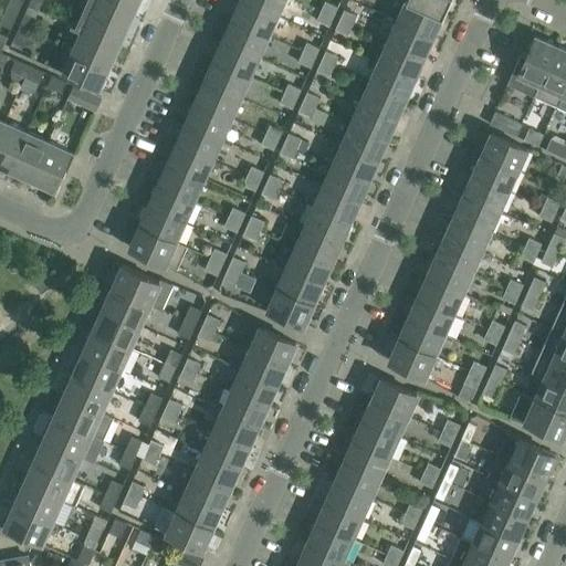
[(23,1),(21,0),(11,0),(7,11),(17,16),(23,1)]
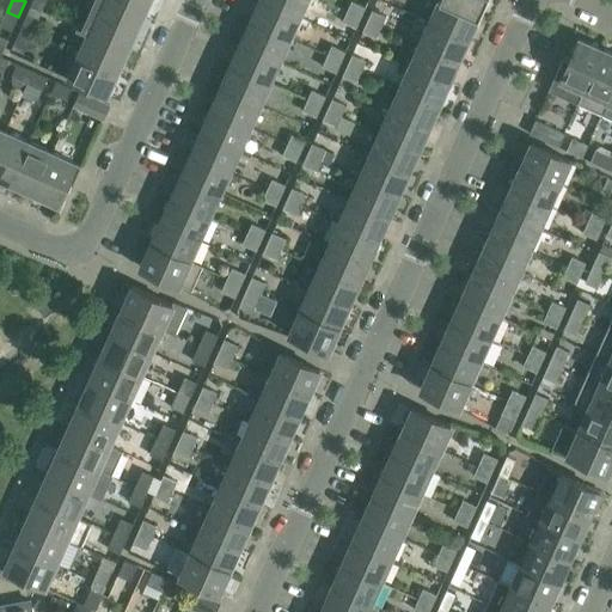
[(48,0),(35,0),(32,7),(43,12),(48,0)]
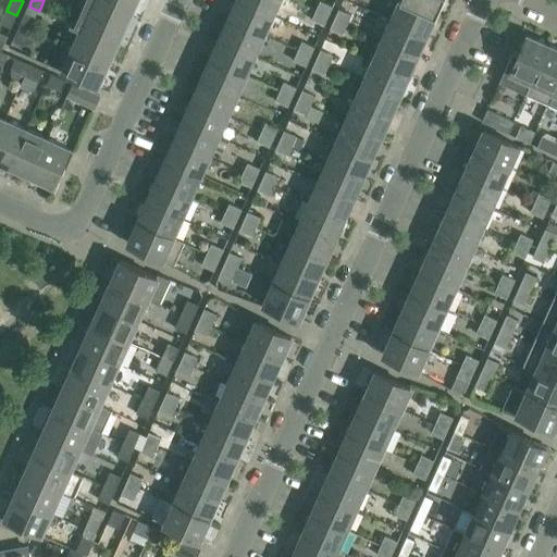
[(93,0),(79,29),(115,46),(136,0),(93,0)]
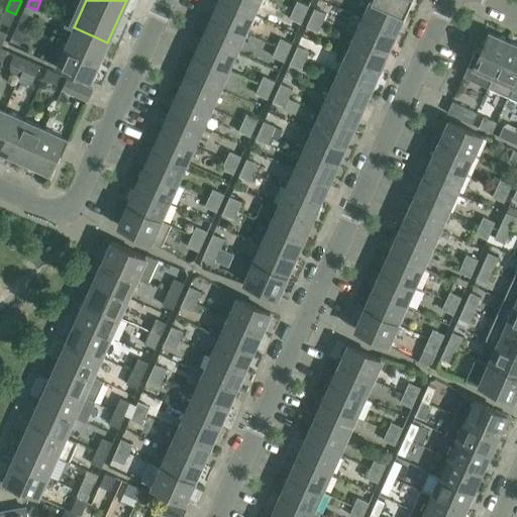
[(219,0),(211,18),(243,33),(252,14),(220,0),(219,0)]
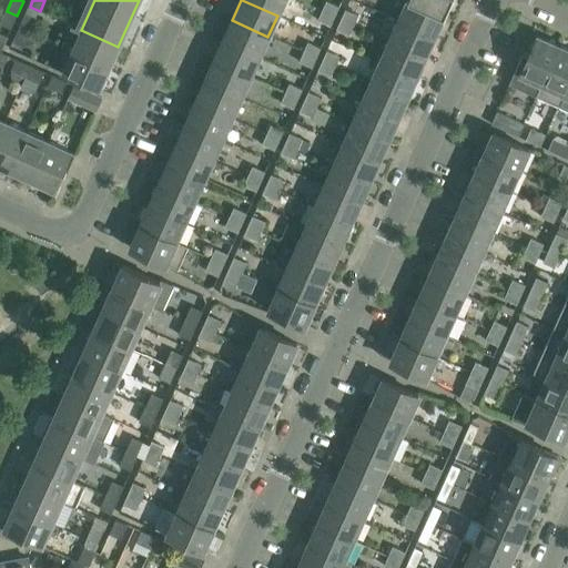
[(242,0),(277,16),(283,0),(242,0)]
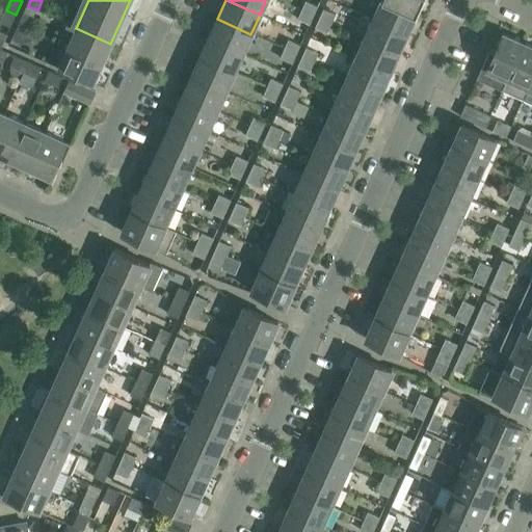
[(318,5),(306,0),(301,10),(313,16),(318,5)]
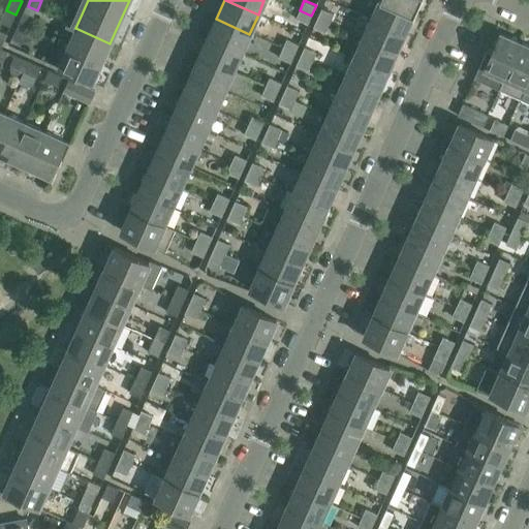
[(412,14),(380,0),(379,0),(371,19),(404,34),(412,14)]
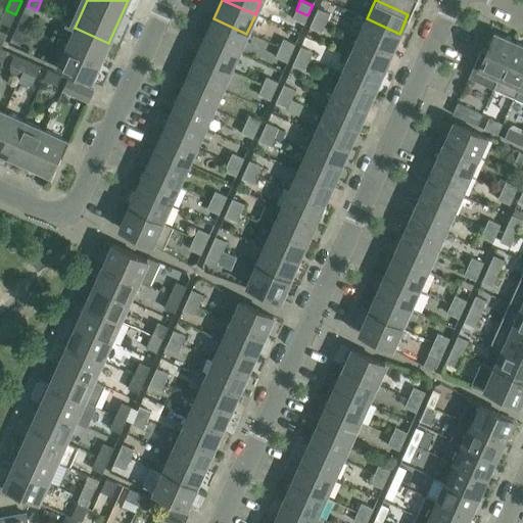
[(414,0),(374,0),(375,0),(376,0),(408,14),(414,0)]
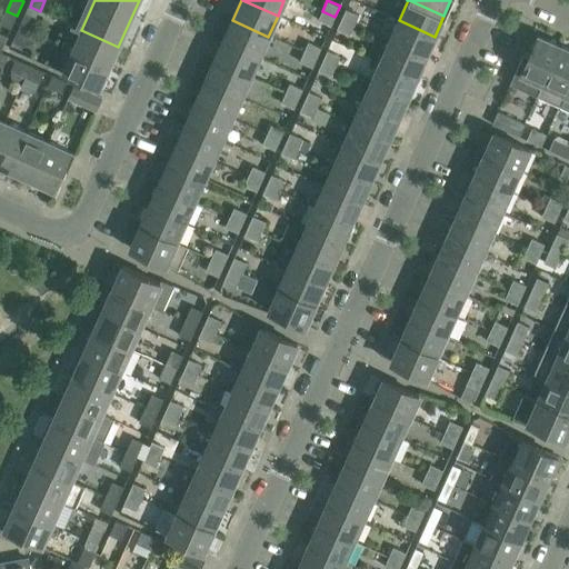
[(359,15),(346,9),(341,19),(355,26),(359,15)]
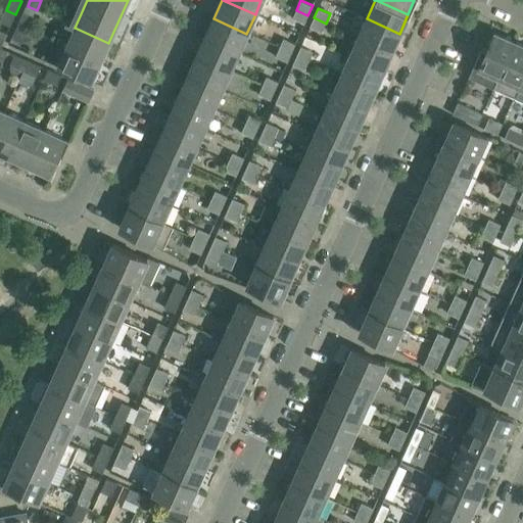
[(1,24),(9,27),(15,14),(6,10),(1,24)]
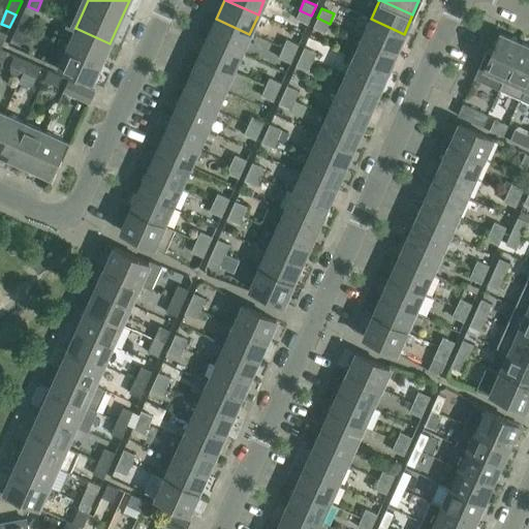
[(294,21),(307,26),(311,16),(300,10),(294,21)]
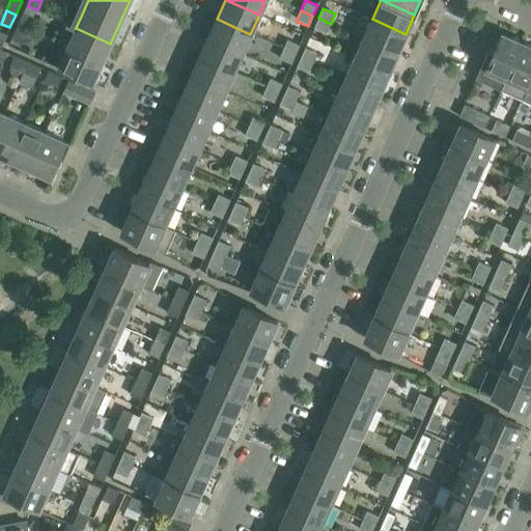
[(32,17),(23,12),(18,25),(26,29),(32,17)]
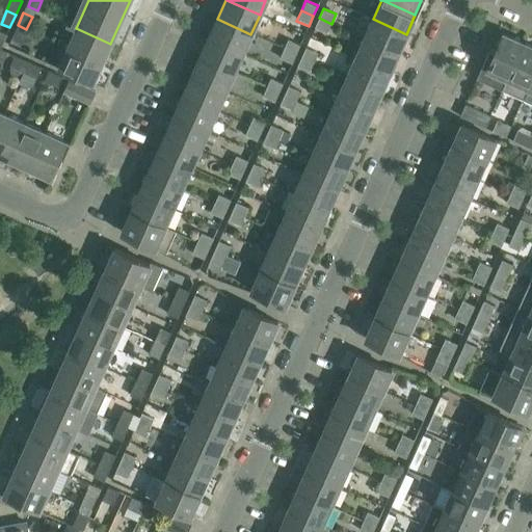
[(314,28),(326,34),(331,24),(319,18),(314,28)]
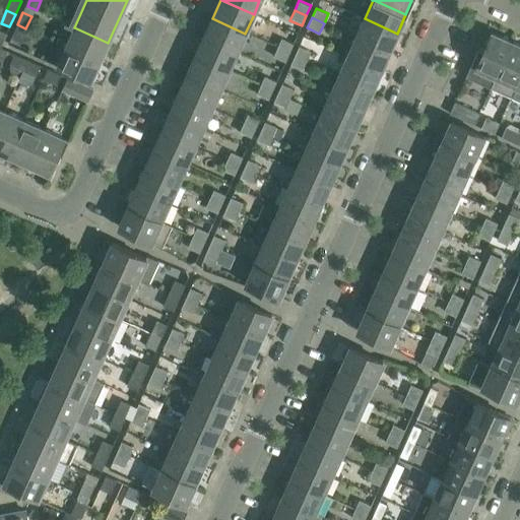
[(204,38),(237,52),(245,34),(212,18),(204,38)]
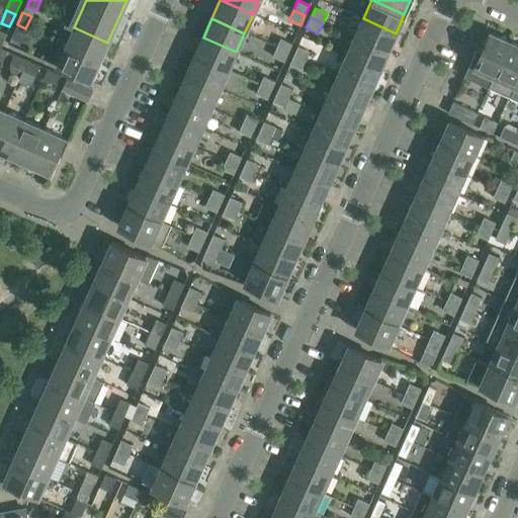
[(355,37),(387,52),(396,33),(363,18),(355,37)]
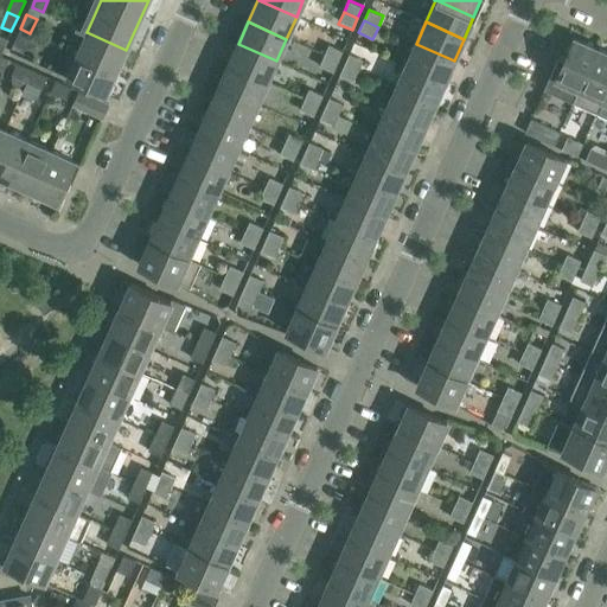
[(13,45),(23,50),(30,33),(20,29),(13,45)]
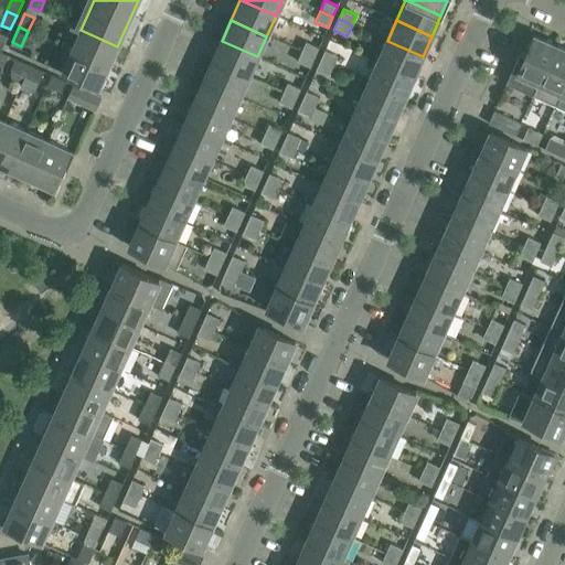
[(72,51),(108,67),(117,46),(81,30),(72,51)]
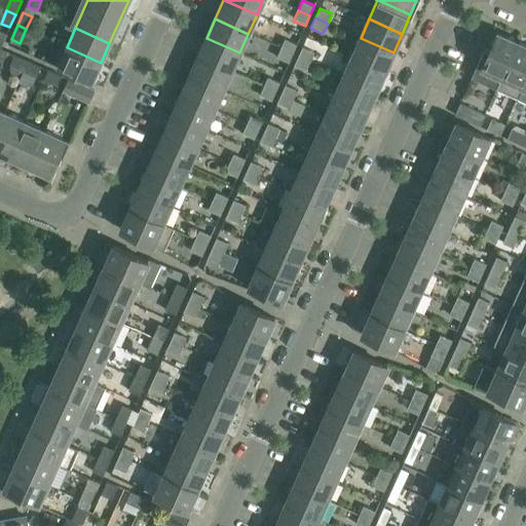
[(501,78),(518,42),(496,33),(488,52),(484,50),(471,78),(495,88),(500,78),(501,78)]
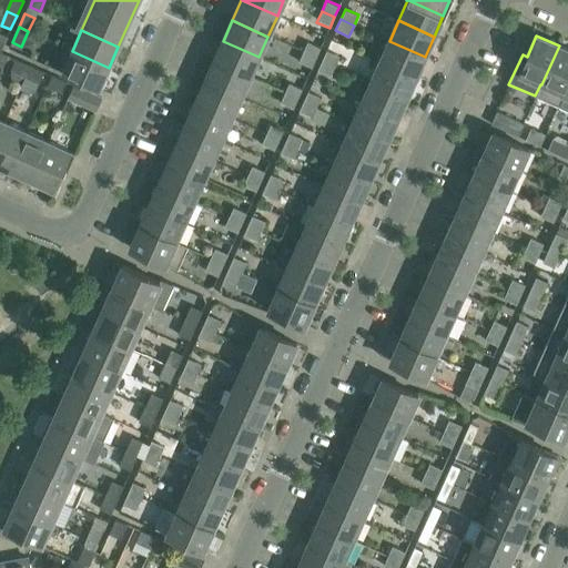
[(213,61),(249,78),(259,57),(223,41),(213,61)]
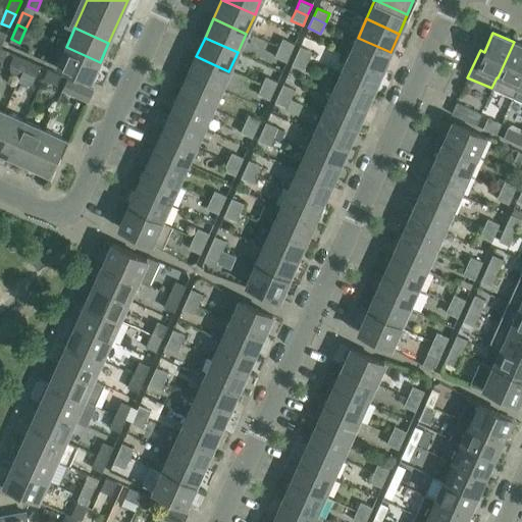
[(295,44),(282,38),(278,48),(291,53),(295,44)]
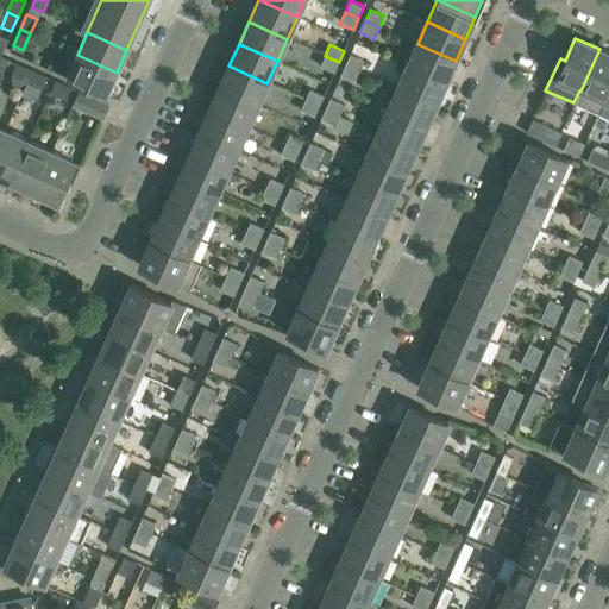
[(407,66),(445,83),(456,61),(418,44),(407,66)]
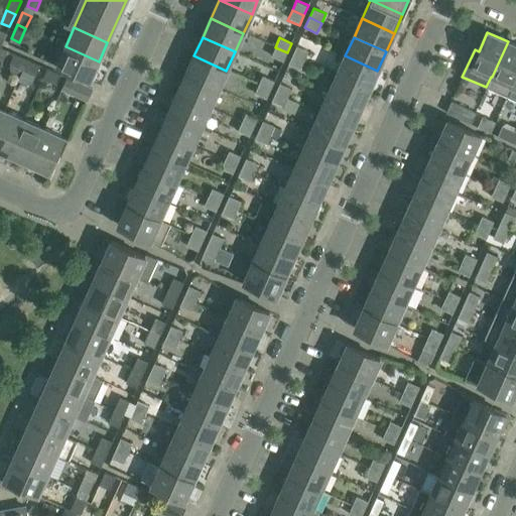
[(491,77),(486,87),(507,97),(515,76),(515,45),(508,41),(492,77),(491,77)]
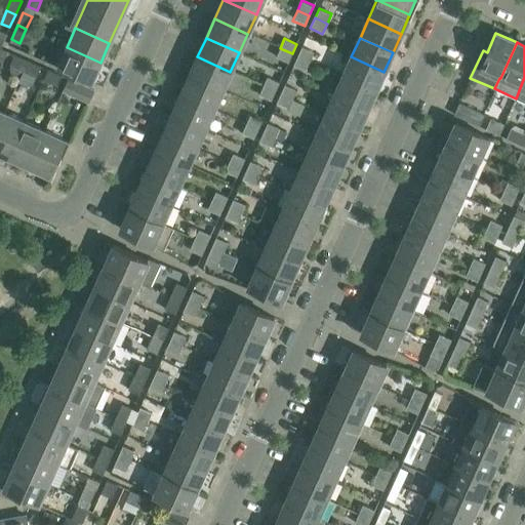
[(314,51),(301,46),(297,55),(310,62),(314,51)]
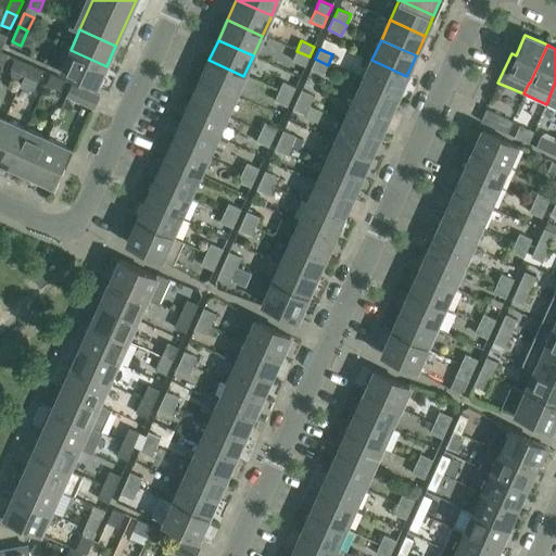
[(61,71),(97,87),(106,66),(71,50),(61,71)]
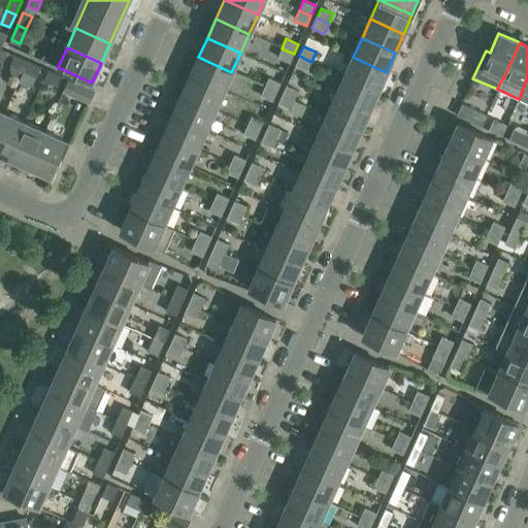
[(276,59),(289,64),(294,54),(282,48),(276,59)]
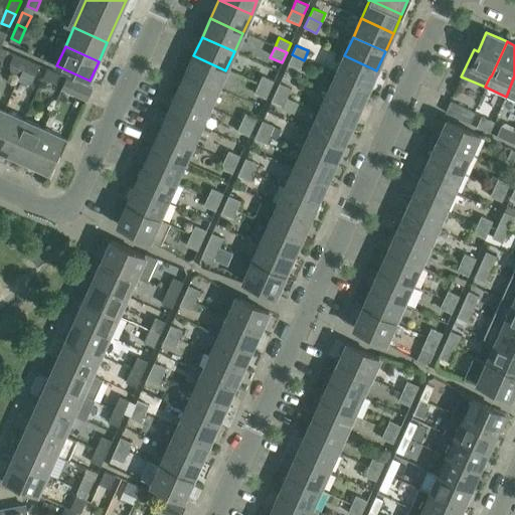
[(14,53),(10,62),(23,68),(27,59),(14,53)]
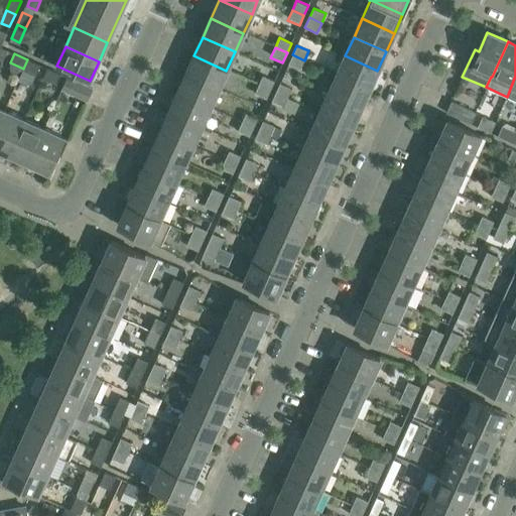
[(288,66),(299,71),(304,60),(292,54),(288,66)]
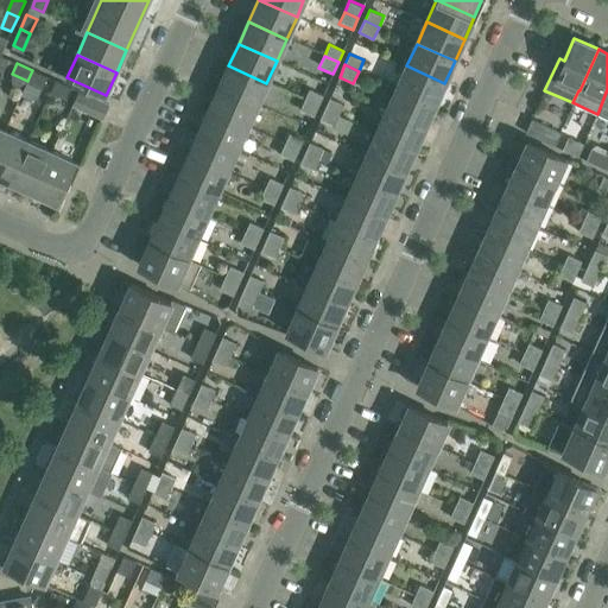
[(219,88),(257,105),(266,83),(228,65),(219,88)]
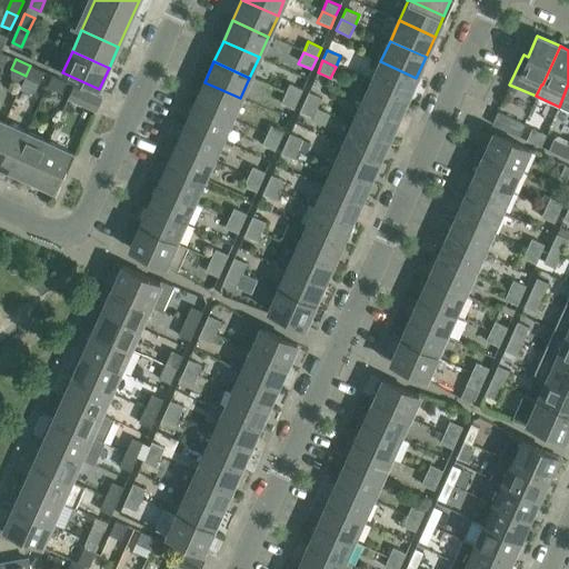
[(371,82),(407,98),(416,78),(380,61),(371,82)]
